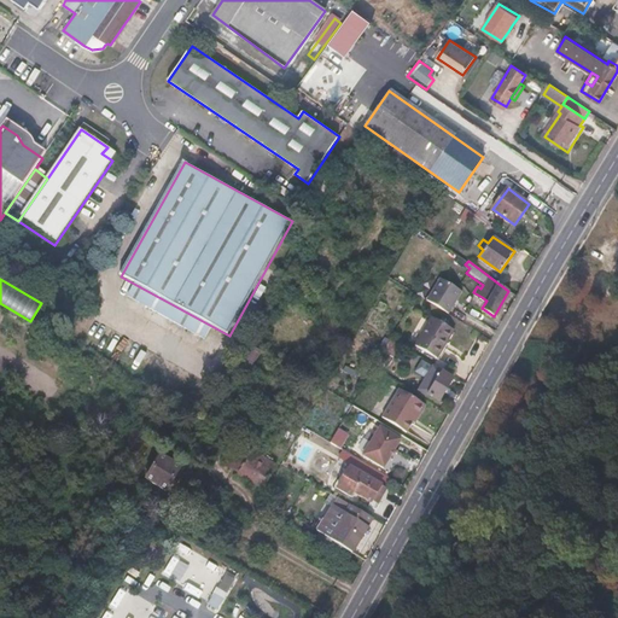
[(459,292),(436,279),(423,302),(445,315),(459,292)]
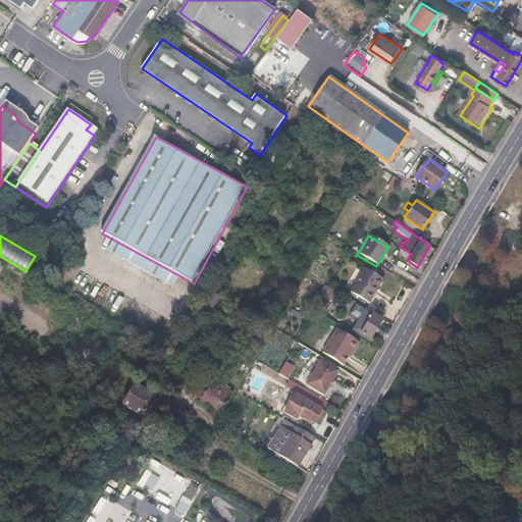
[(383,276),(365,265),(351,289),(369,301),(383,276)]
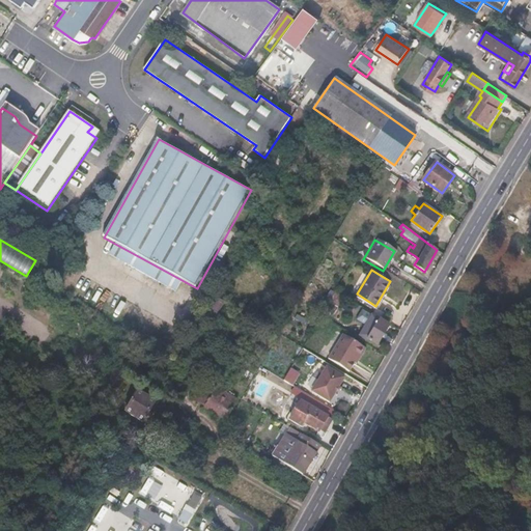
[(347,296),(338,290),(332,302),(333,302),(338,305),(341,307),(347,296)]
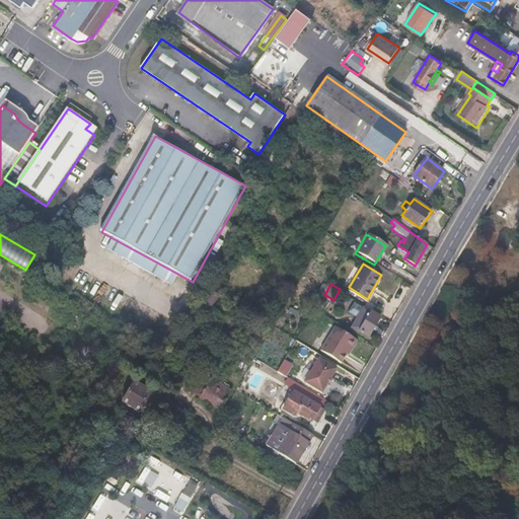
[(330,298),(325,295),(319,303),(325,307),(330,298)]
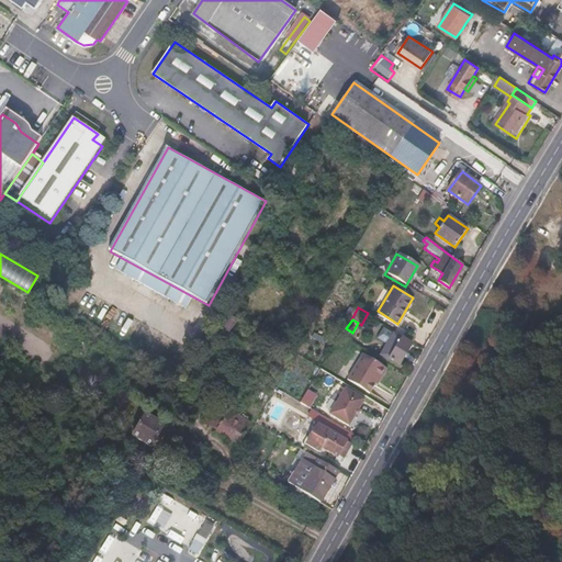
[(394,333),(389,329),(384,335),(391,339),(394,333)]
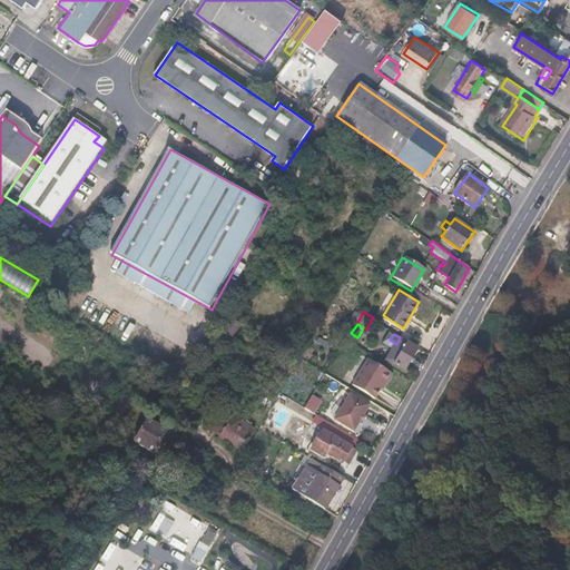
[(400,337),(396,344),(387,359),(405,370),(418,350),(400,337)]
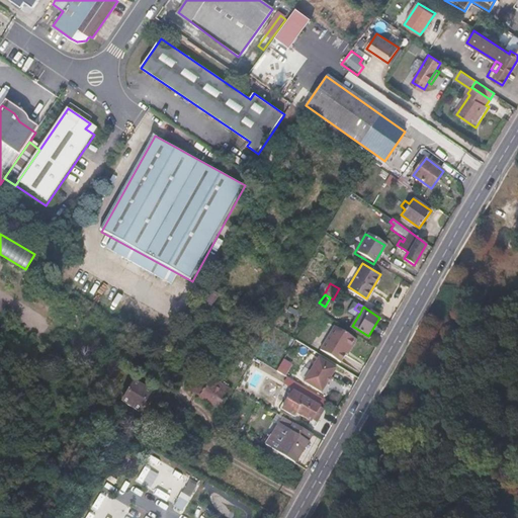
[(354,341),(333,327),(318,351),(339,364),(354,341)]
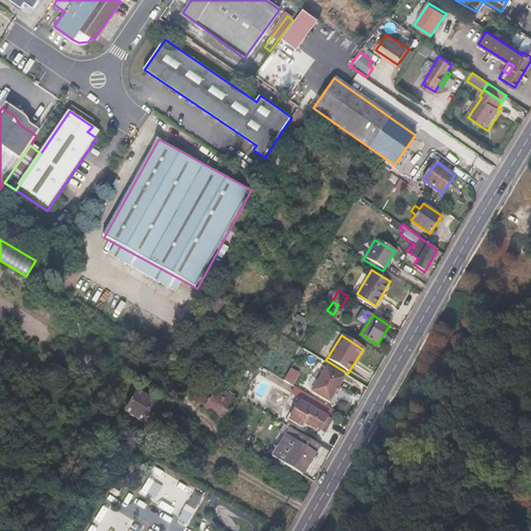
[(235,364),(229,361),(219,378),(221,379),(224,381),(225,381),(235,364)]
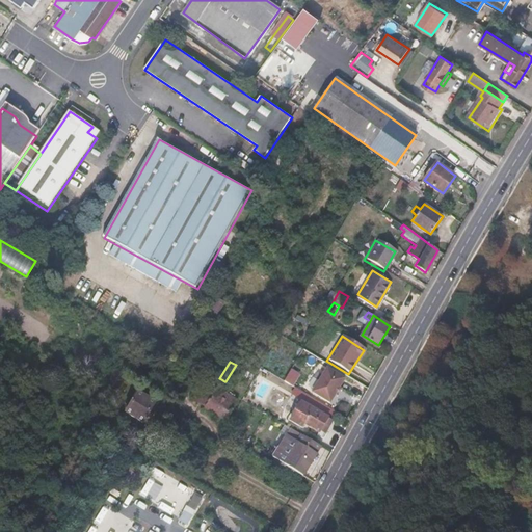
[(328,366),(312,392),(330,403),(347,378),(328,366)]
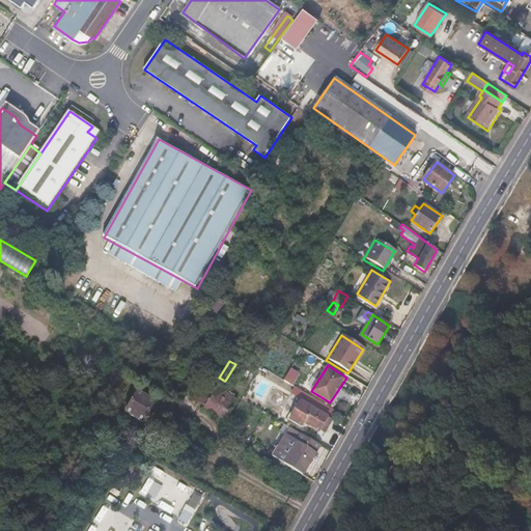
[(128,375),(121,371),(109,391),(115,394),(128,375)]
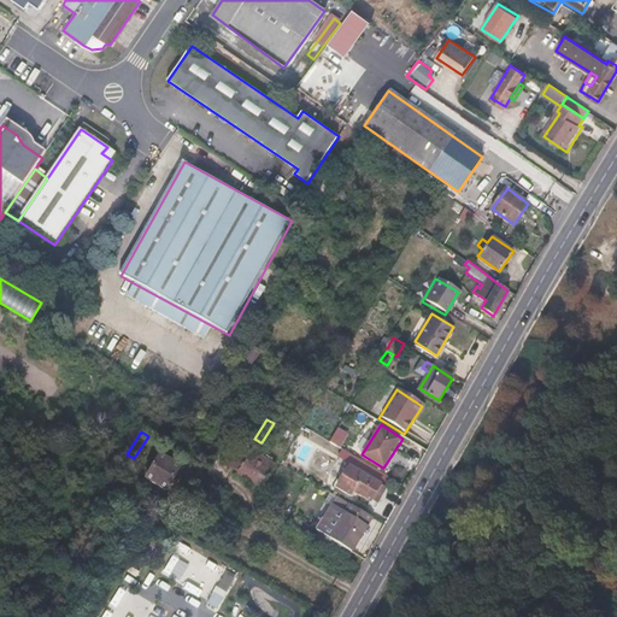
[(251,452),(235,442),(223,463),(239,471),(248,456),(251,452)]
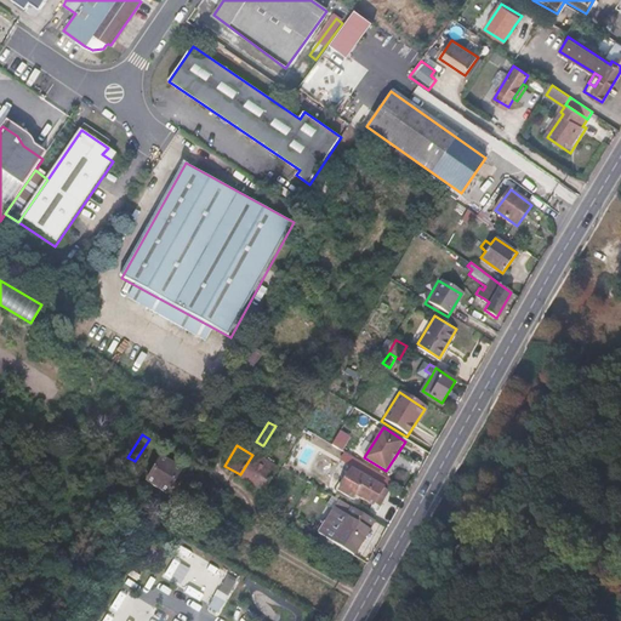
[(161,459),(154,471),(175,483),(182,471),(171,465),(167,462),(161,459)]
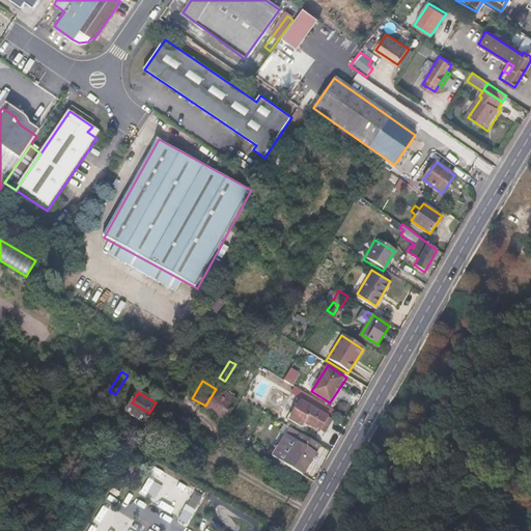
[(221,396),(214,392),(205,406),(227,418),(235,404),(228,400),(221,396)]
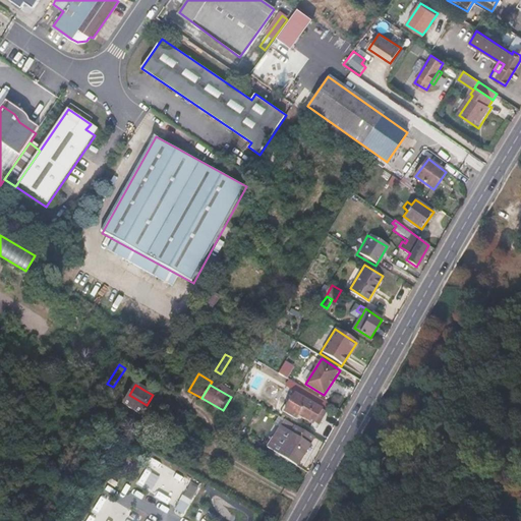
[(147,405),(129,395),(128,397),(146,407),(147,405)]
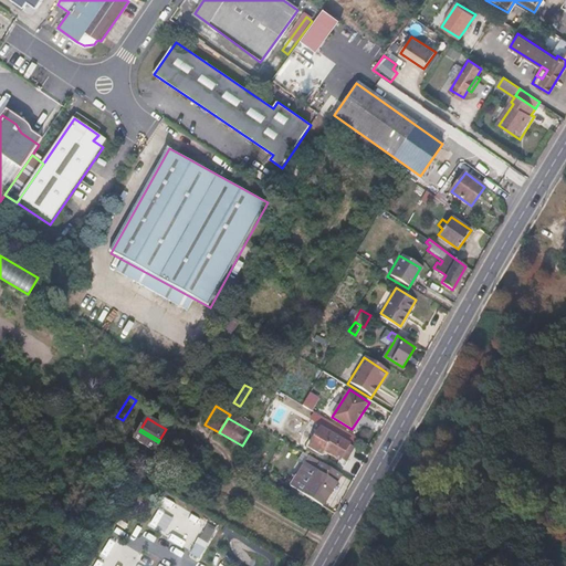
[(139,431),(136,437),(155,448),(158,442),(139,431)]
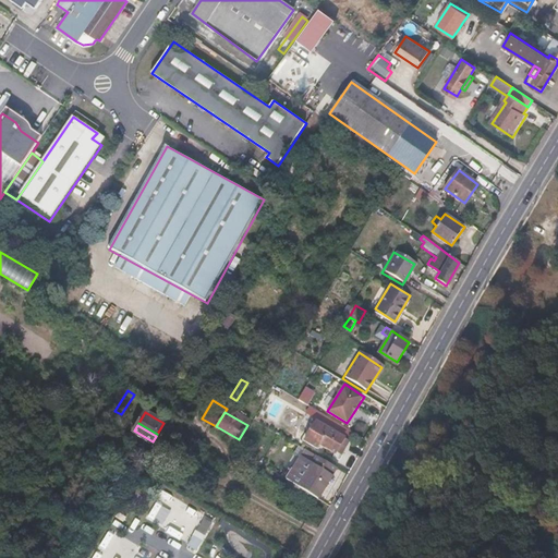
[(349,440),(329,428),(320,444),(340,456),(349,440)]
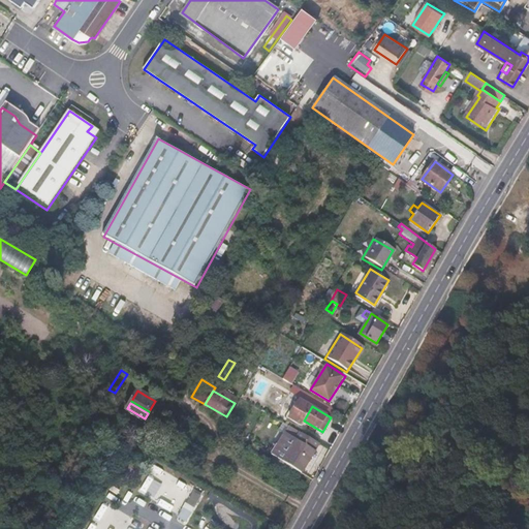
[(285,432),(275,449),(283,455),(281,458),(302,471),(304,467),(306,466),(320,443),(302,432),(298,439),(285,432)]
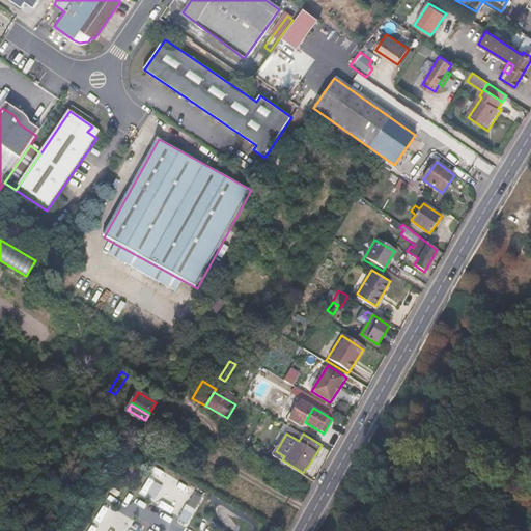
[(276,451),(274,454),(277,456),(282,459),(284,456),(276,451)]
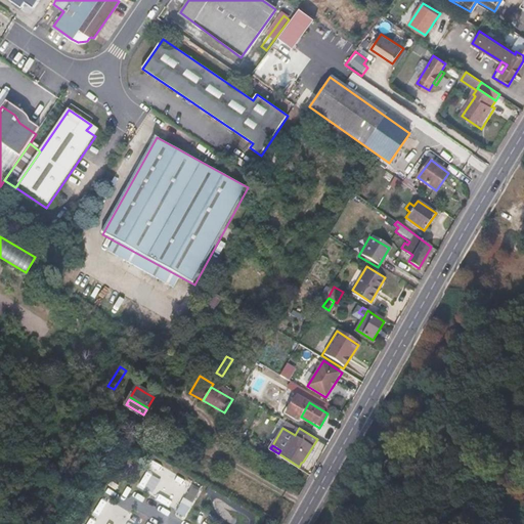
[(278,453),(273,450),(269,457),(273,461),(278,453)]
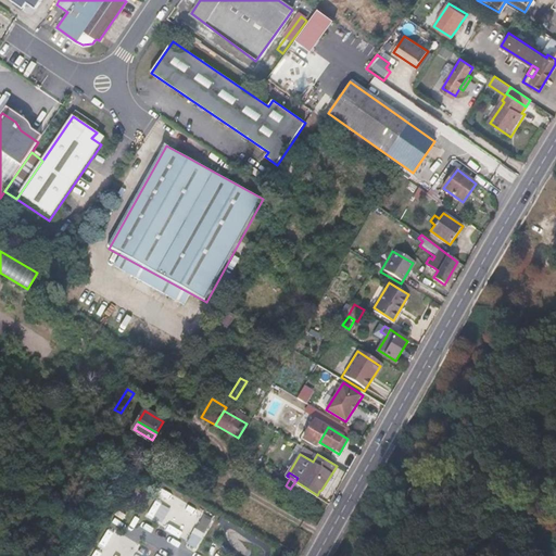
[(295,481),(290,489),(314,504),(318,496),(317,495),(295,481)]
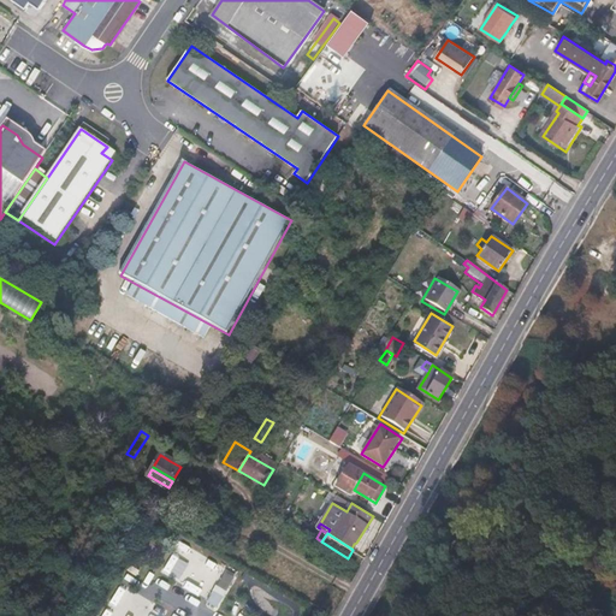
[(234,579),(225,574),(217,587),(225,593),(234,579)]
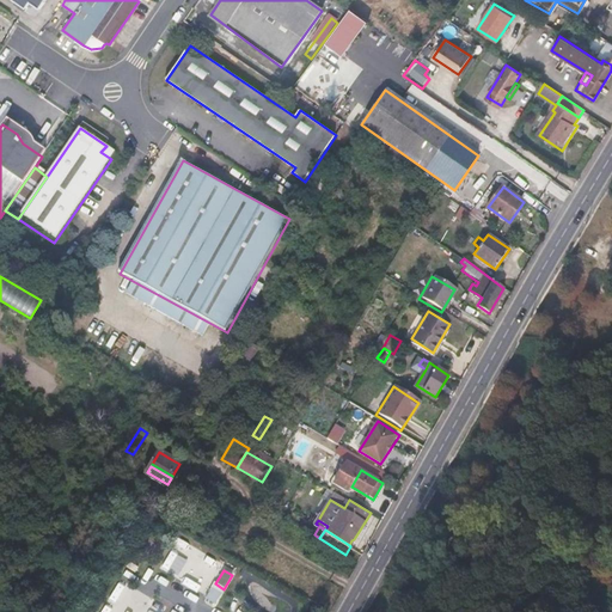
[(212,589),(207,599),(215,604),(220,593),(212,589)]
